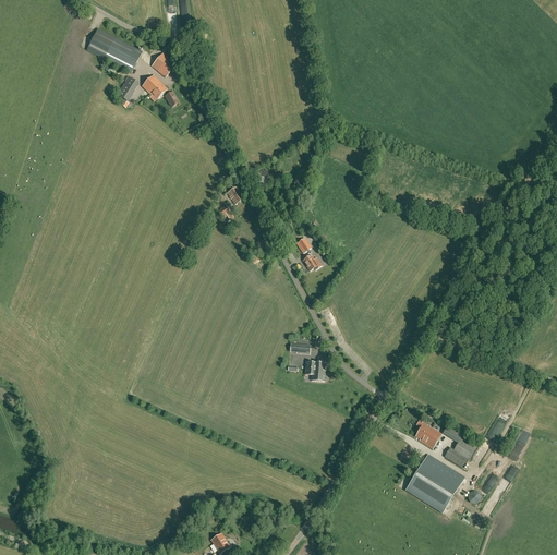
[(97,26),(86,47),(104,57),(125,68),(131,71),(142,50),(130,44),(114,36),(97,26)]
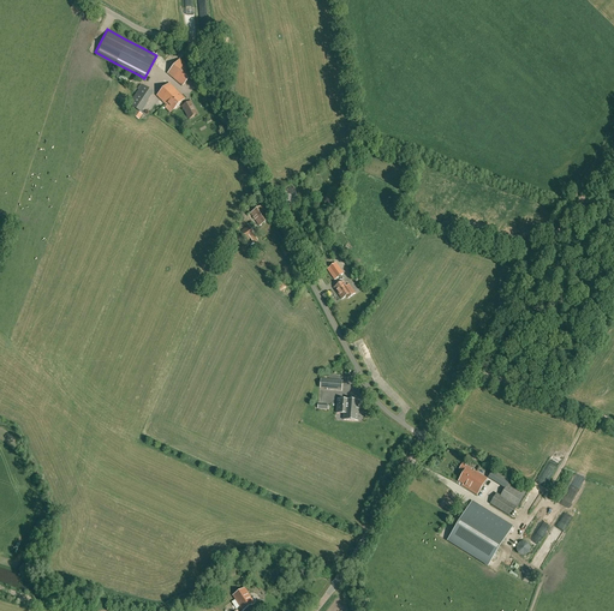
[(182,83),(194,69),(179,55),(167,71),(182,83)]
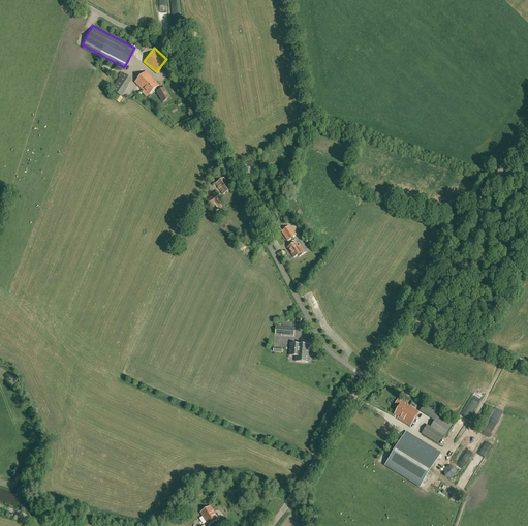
[(162,99),(169,95),(163,85),(160,87),(158,83),(158,82),(145,69),(134,80),(142,88),(144,87),(149,92),(154,86),(156,89),(162,99)]
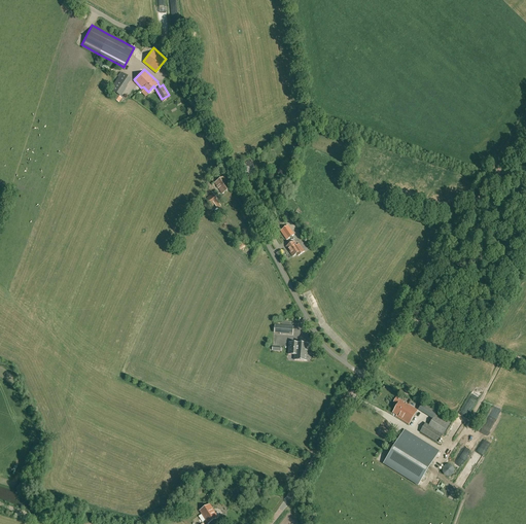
[(116,77),(115,78),(119,81),(120,79),(127,83),(131,76),(120,70),(116,77)]
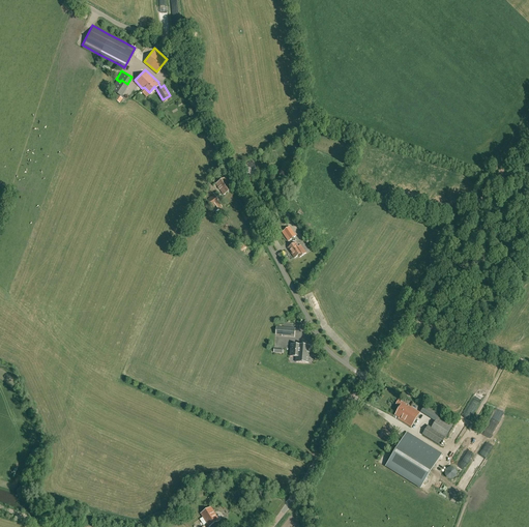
[(120,82),(116,79),(110,87),(120,93),(127,84),(121,80),(120,82)]
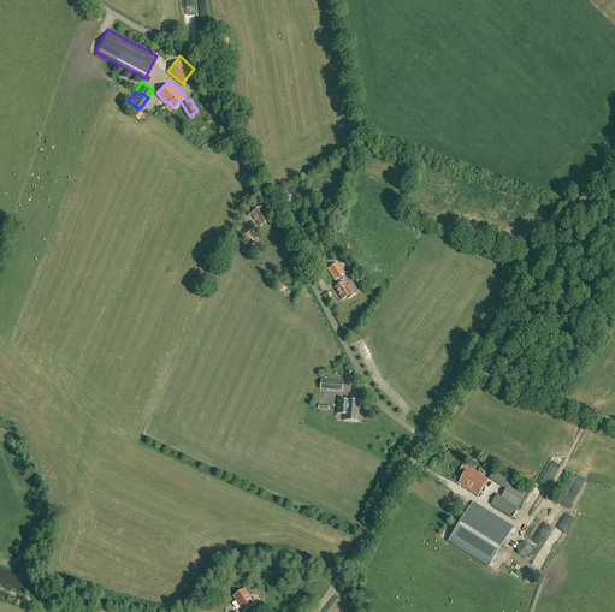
[(293,194),(296,191),(293,183),(285,188),(275,194),(281,207),(296,200),(293,194)]
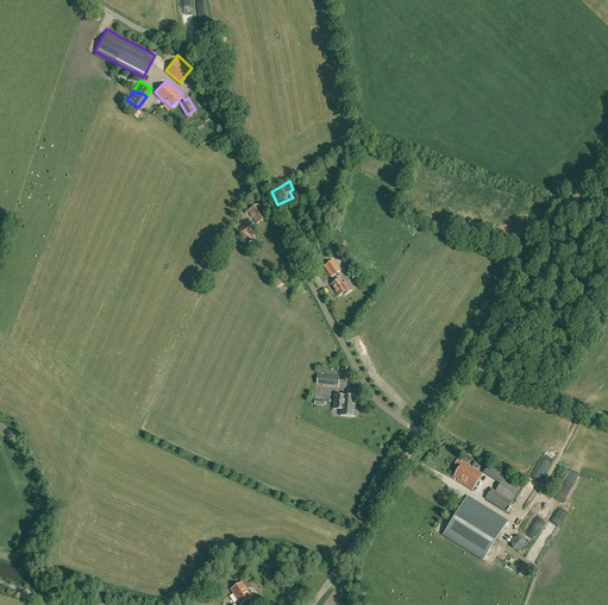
[(256,220),(267,213),(258,200),(246,207),(256,220)]
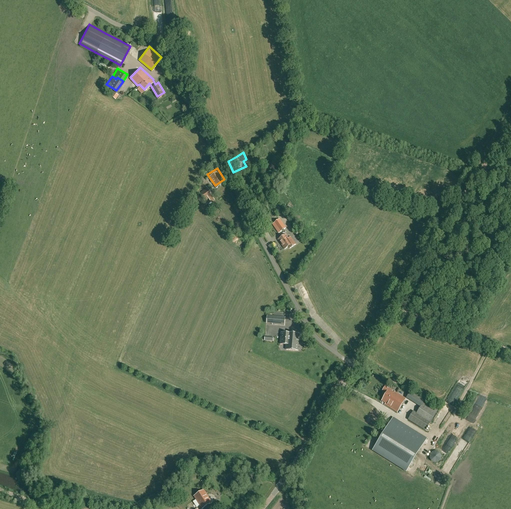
[(203,198),(211,192),(206,186),(199,191),(203,198)]
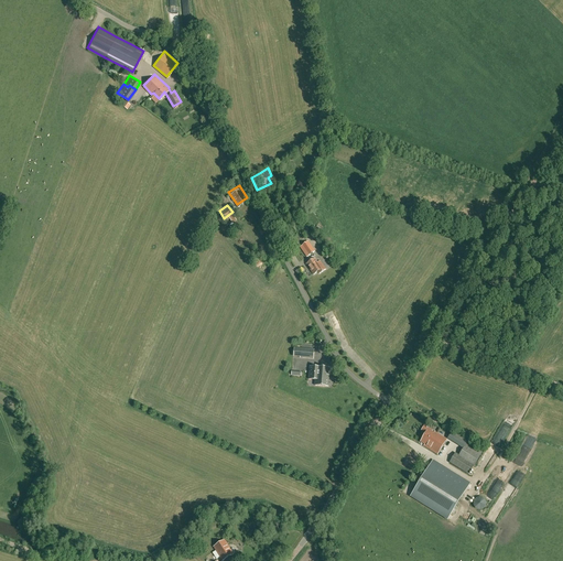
[(306,239),(299,244),(305,254),(313,249),(306,239)]
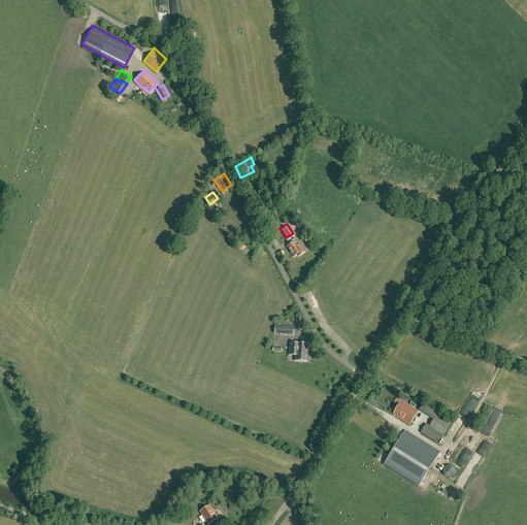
[(297,243),(294,239),(286,244),(292,254),(296,252),(297,254),(303,249),(299,242),(297,243)]
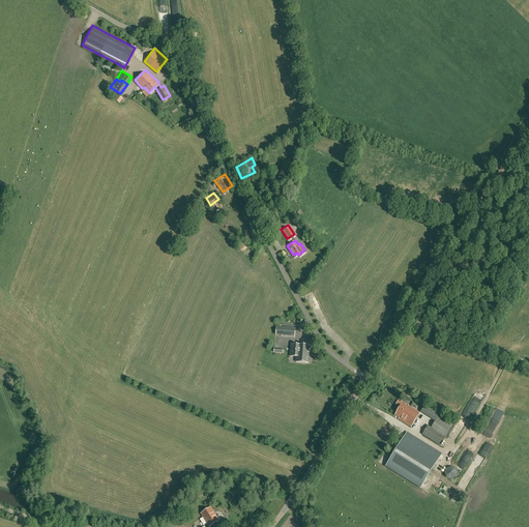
[(294,326),(281,325),(281,333),(293,333),(294,326)]
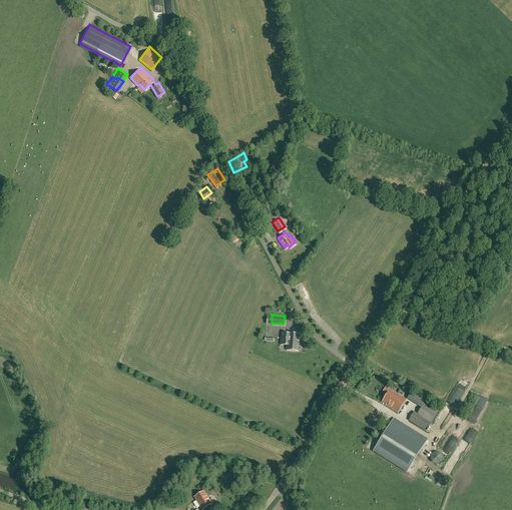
[(299,333),(281,332),(280,343),(286,344),(286,348),(298,349),(299,333)]
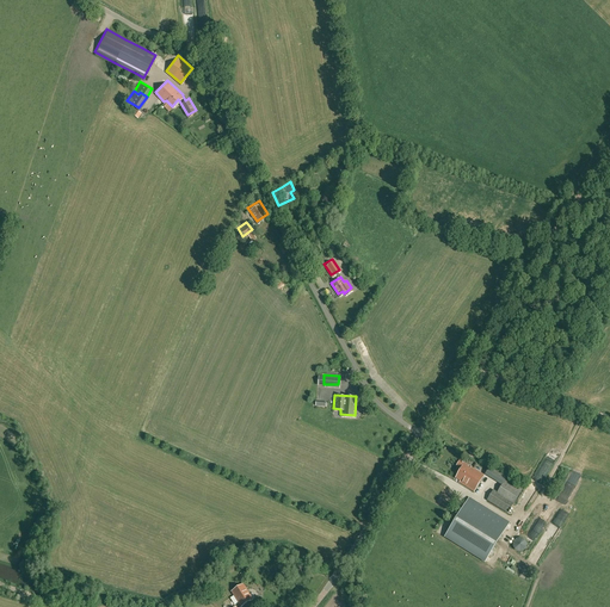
[(473,488),(482,472),(458,457),(456,463),(461,465),(455,475),(461,478),(460,481),(473,488)]
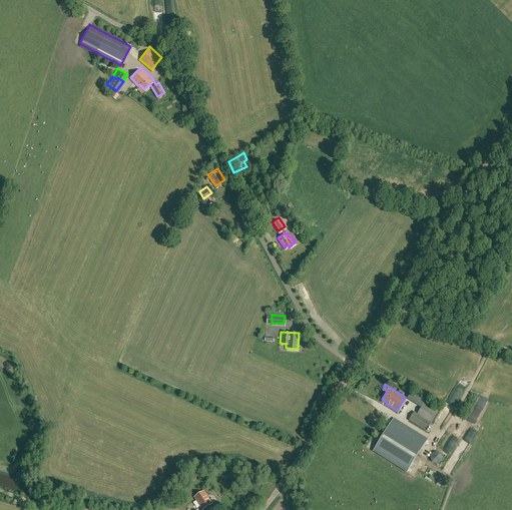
[(425,428),(430,420),(439,407),(410,390),(407,396),(420,405),(416,411),(413,409),(408,418),(425,428)]
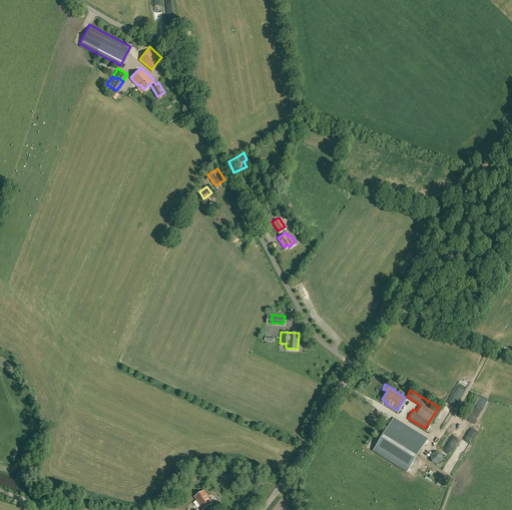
[(373,448),(406,469),(426,437),(393,417),(373,448)]
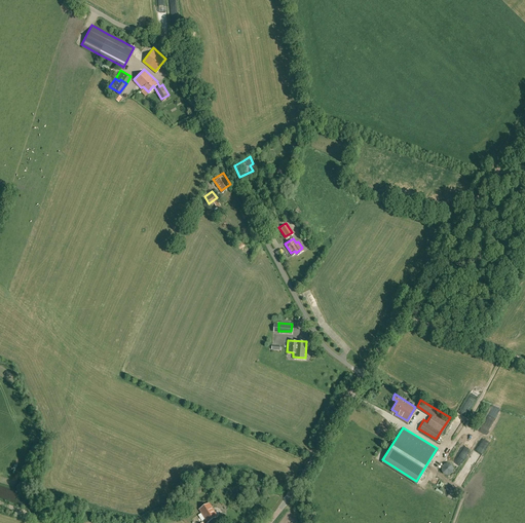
[(485,445),(490,434),(485,431),(479,442),(485,445)]
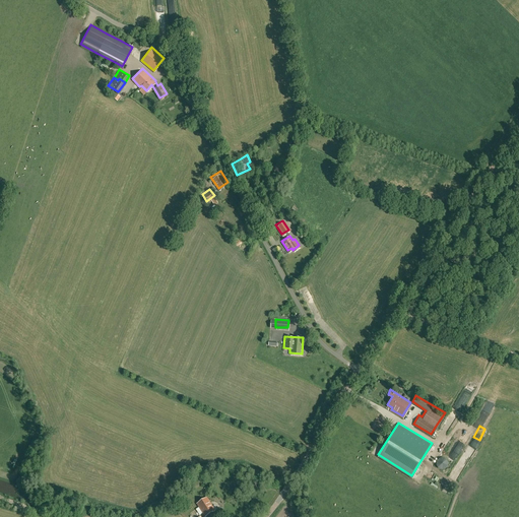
[(447,463),(447,461),(447,460),(447,459),(446,457),(445,456),(444,456),(444,455),(442,455),(441,455),(440,455),(439,455),(437,456),(437,457),(436,458),(435,459),(435,461),(435,462),(435,463),(436,464),(437,465),(439,466),(440,467),(441,467),(442,467),(443,467),(444,466),(445,465),(446,465),(446,464),(447,463)]
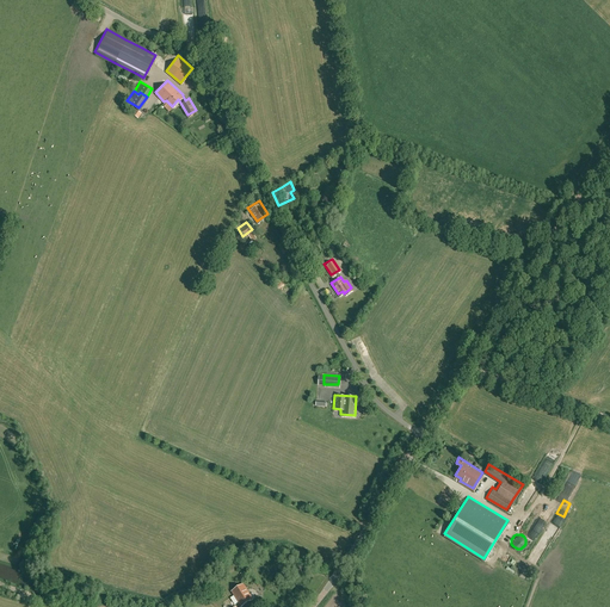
[(240,604),(251,596),(242,581),(230,588),(240,604)]
